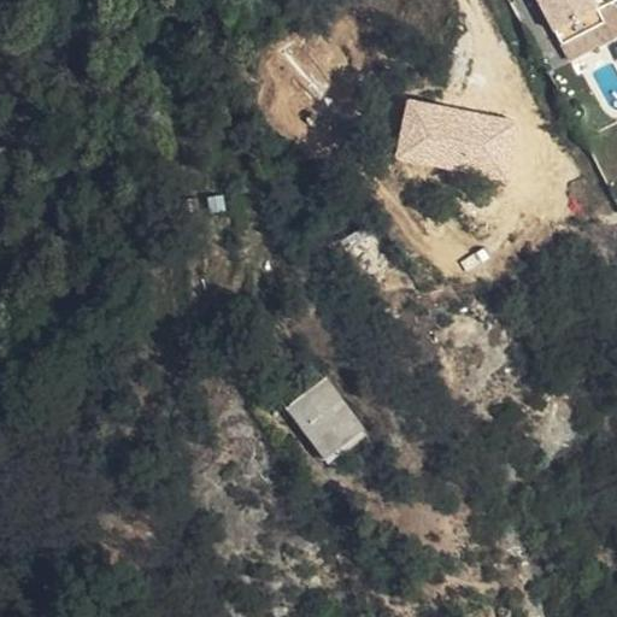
[(588,0),(534,0),(552,35),(595,13),(588,0)]
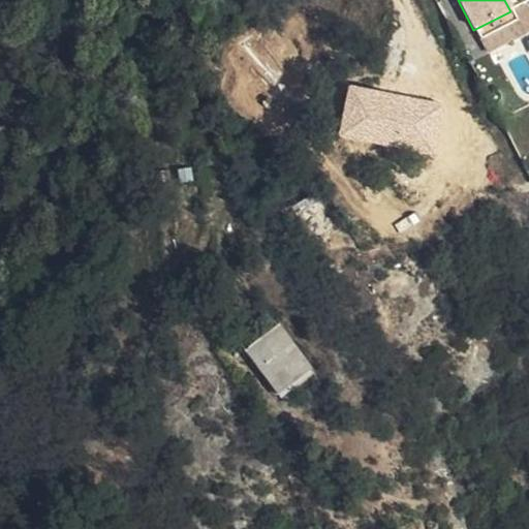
[(510,11),(473,30),(487,54),(528,32),(528,19),(522,5),(510,11)]
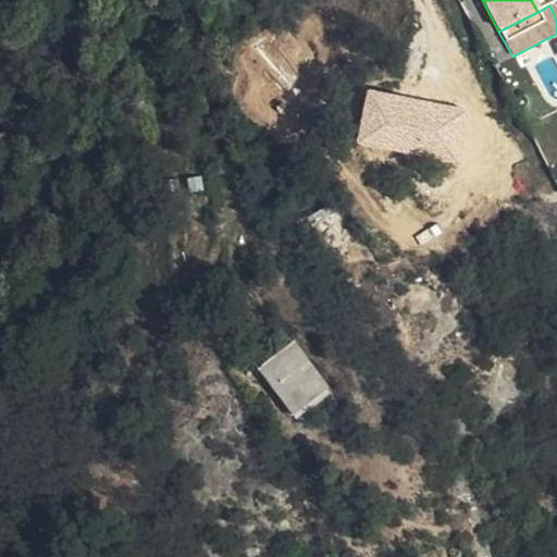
[(456,161),(466,106),(364,89),(356,145),(456,161)]
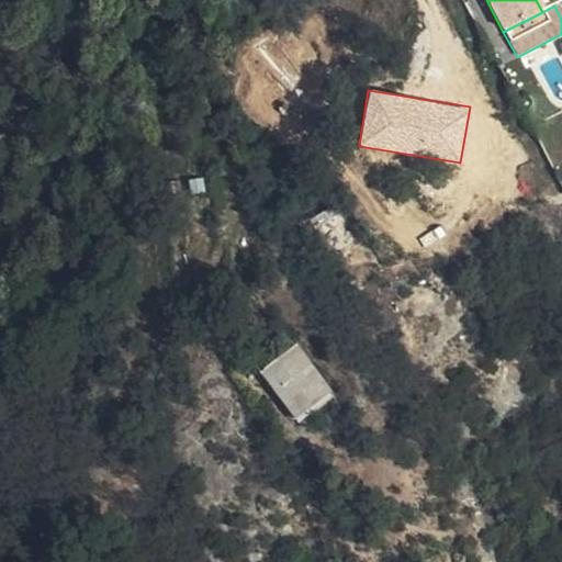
[(260,370),(295,422),(334,394),(299,343),(260,370)]
